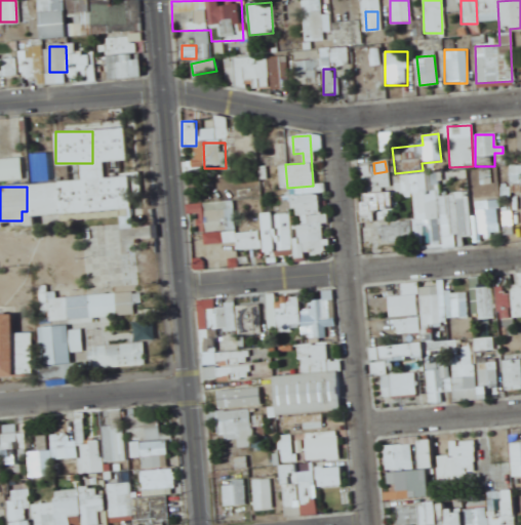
[(435,217),(435,191),(417,191),(417,196),(414,196),(414,218),(424,218),(424,217),(435,217)]
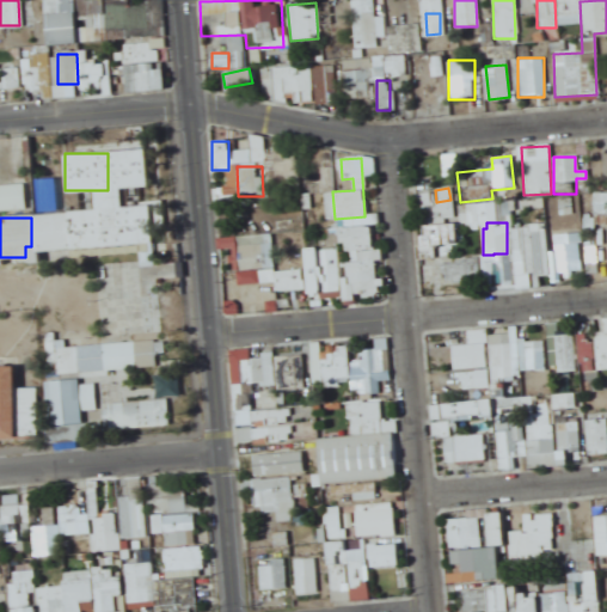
[(459,225),(421,225),(421,243),(459,243),(459,225)]
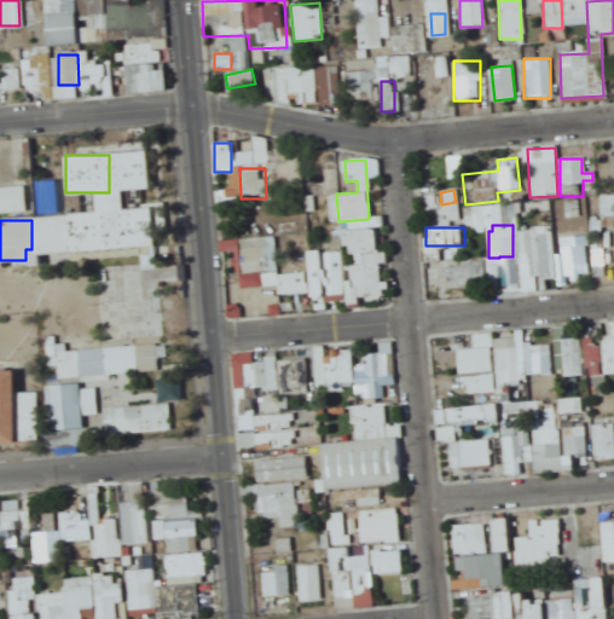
[(266,268),(265,259),(274,256),(273,246),(271,246),(270,239),(239,244),(244,272),(266,268)]
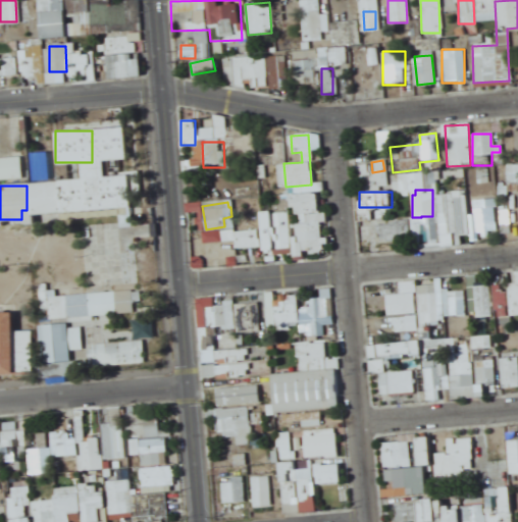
[(261,249),(288,249),(288,211),(261,211),(261,249)]
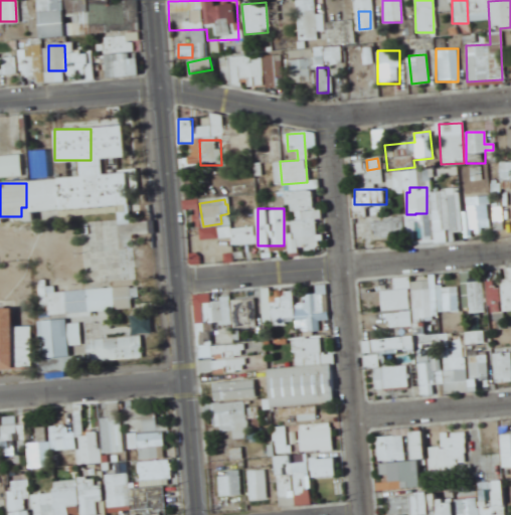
[(370,218),(370,238),(402,238),(402,218),(370,218)]
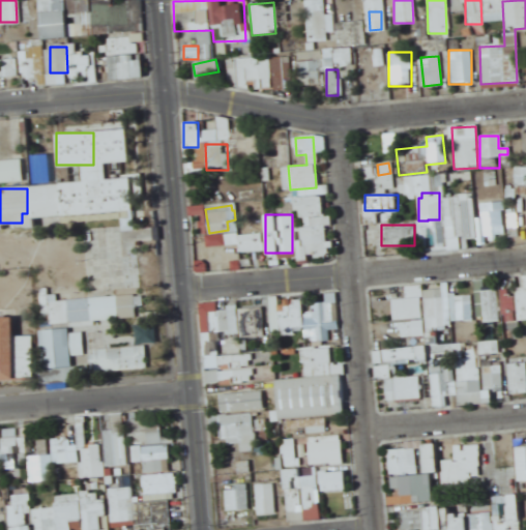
[(261,251),(261,235),(238,235),(238,238),(250,238),(250,251),(261,251)]
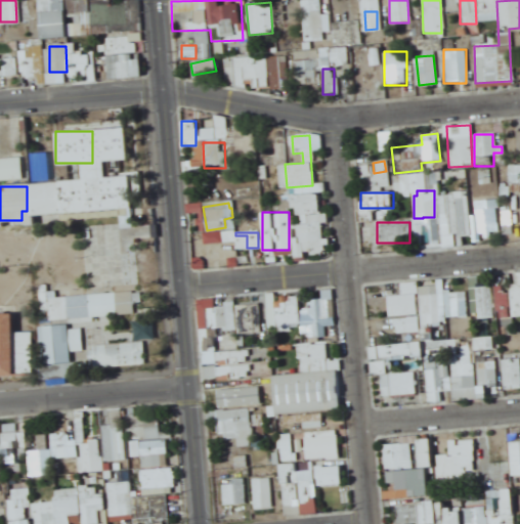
[(519,315),(519,271),(511,272),(511,284),(492,285),(492,286),(475,287),(477,318),(494,317),(519,315)]
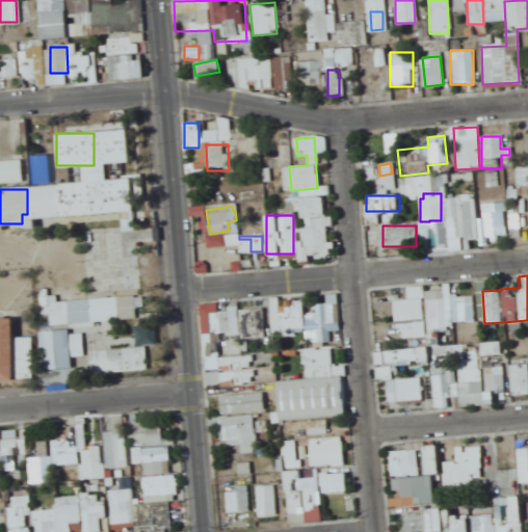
[(393,320),(424,318),(425,330),(445,328),(443,291),(406,293),(407,299),(392,301),(393,320)]
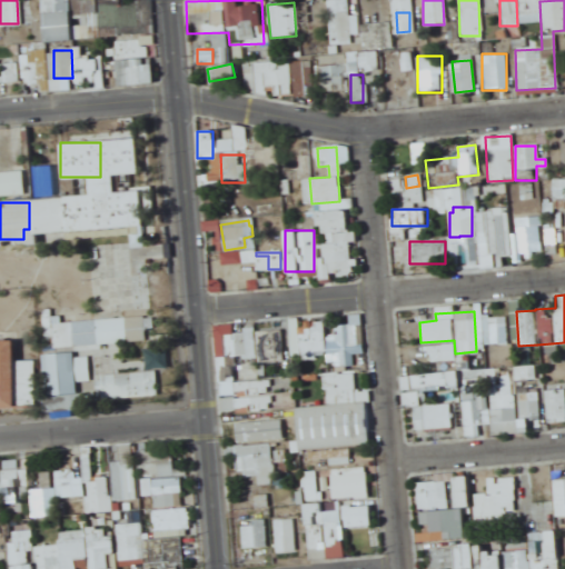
[(52,347),(145,342),(142,317),(51,321),(52,347)]
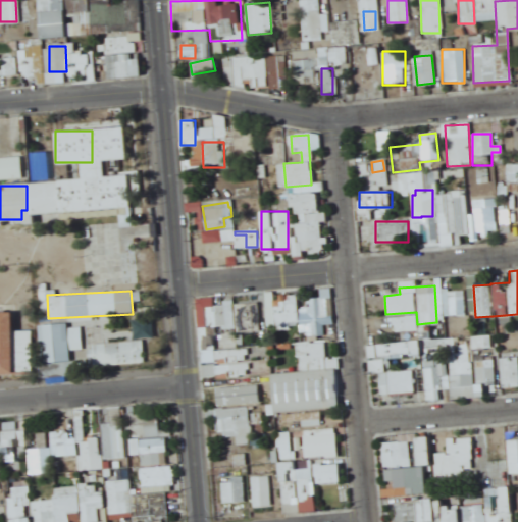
[(465,316),(465,291),(442,291),(442,316),(465,316)]
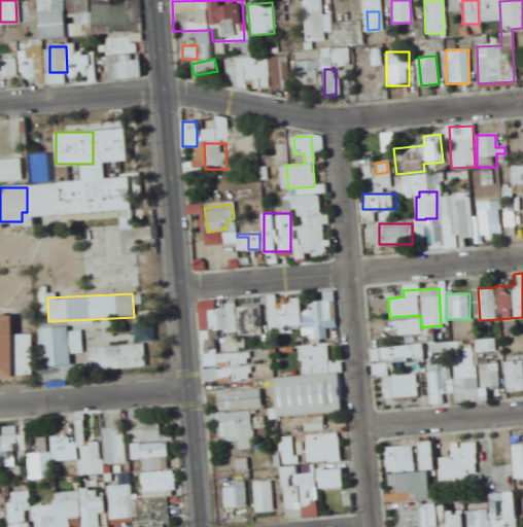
[(39,327),(40,365),(71,364),(70,354),(81,353),(80,330),(67,330),(67,327),(39,327)]
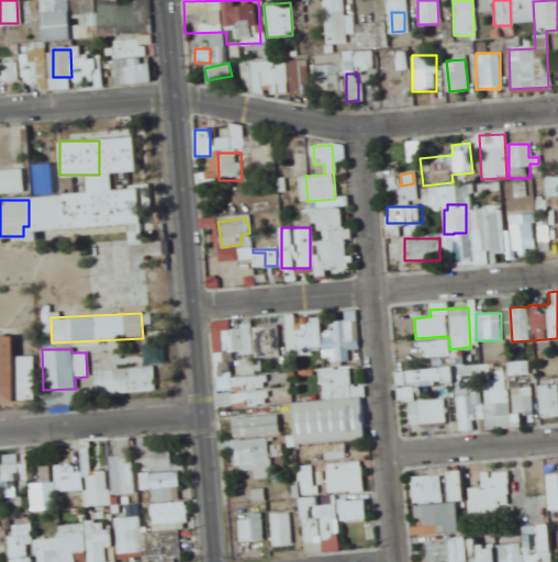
[(229,358),(230,374),(254,373),(254,357),(229,358)]
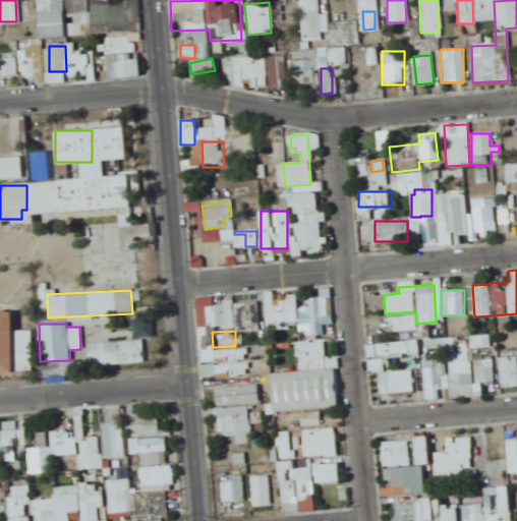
[(423,390),(446,389),(443,339),(420,340),(423,390)]
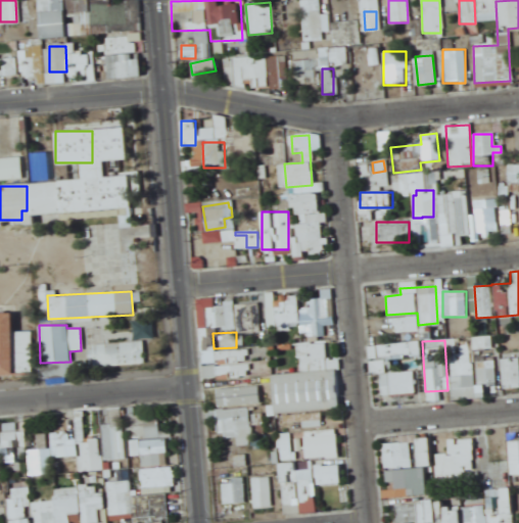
[(143,342),(90,343),(90,366),(143,364),(143,342)]
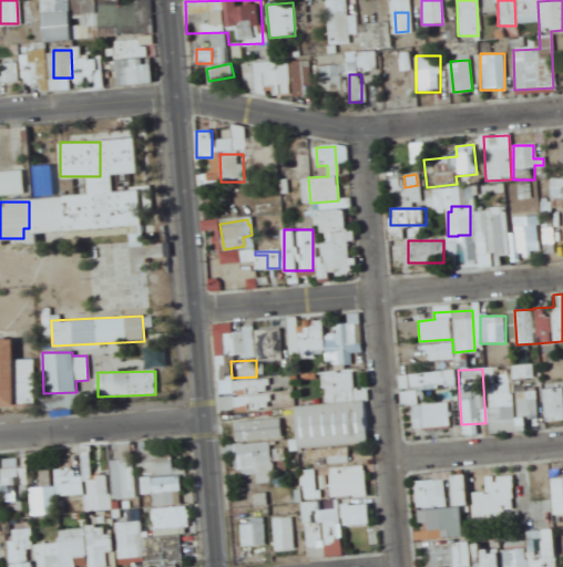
[(352,390),(352,371),(321,371),(321,390),(352,390)]
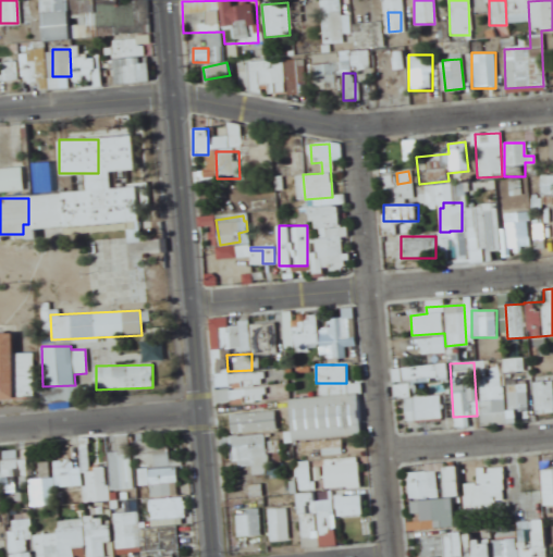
[(533,413),(552,413),(552,381),(533,381),(533,413)]
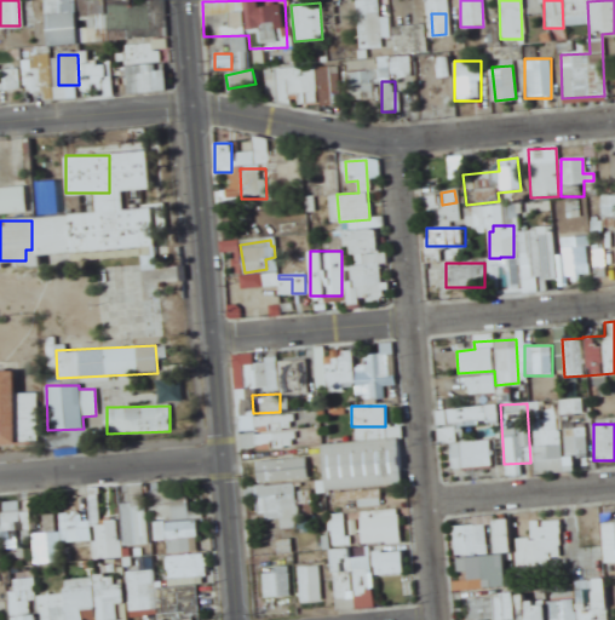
[(450,468),(494,468),(494,441),(450,441),(450,468)]
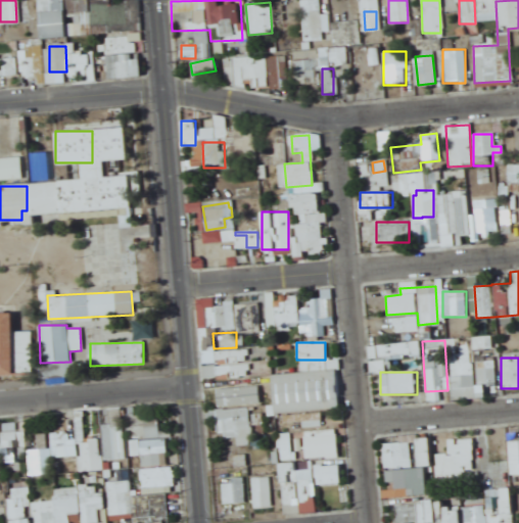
[(217,407),(260,405),(258,386),(216,388),(217,407)]
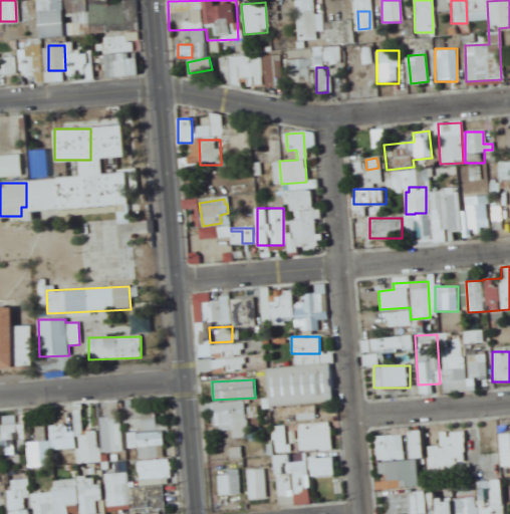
[(277,407),(277,422),(314,422),(314,407),(277,407)]
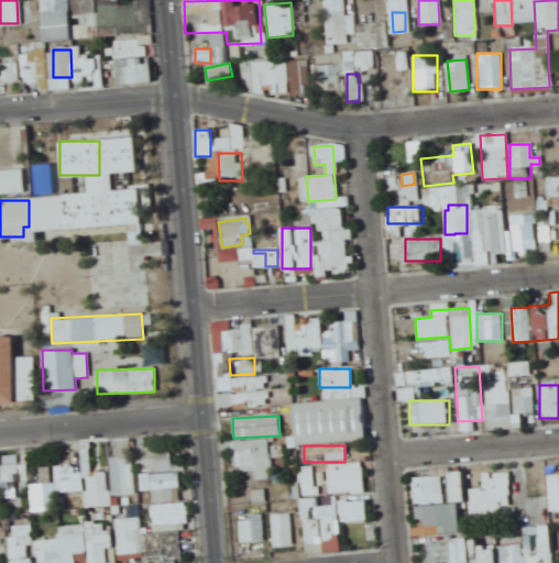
[(133,455),(111,455),(111,495),(133,495),(133,455)]
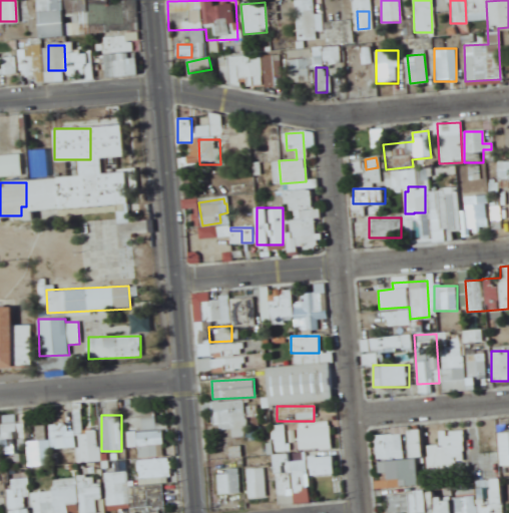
[(0,454),(23,454),(23,421),(0,421),(0,454)]
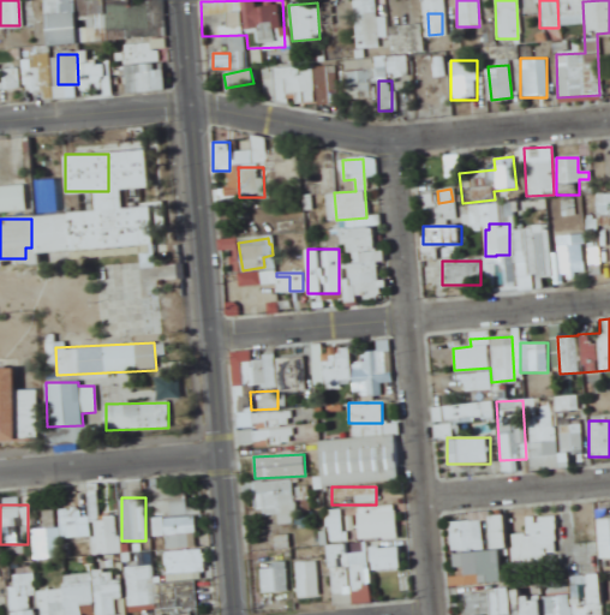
[(358,539),(394,539),(394,507),(358,507),(358,539)]
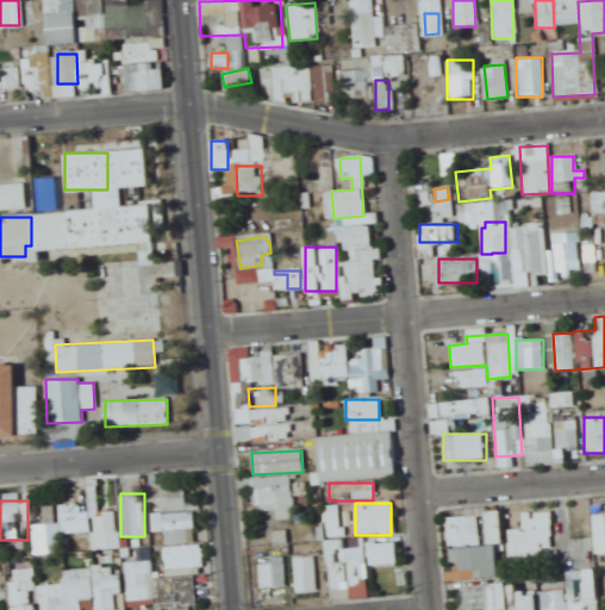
[(42,506),(42,523),(31,524),(31,554),(60,553),(60,537),(88,536),(87,504),(42,506)]
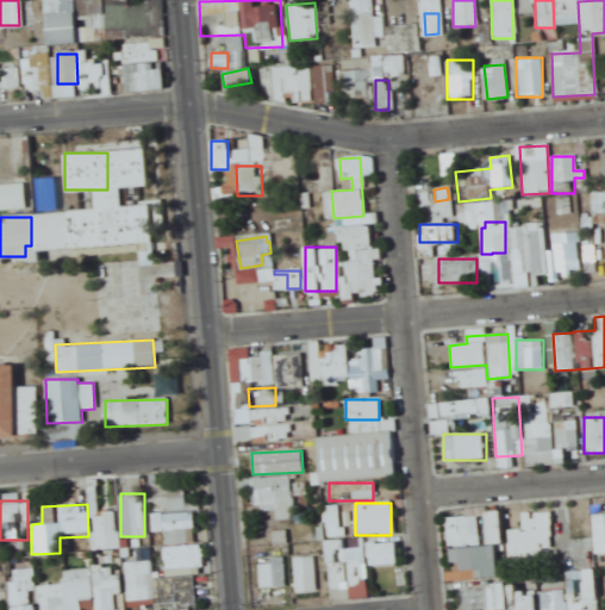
[(155,530),(164,530),(164,534),(193,530),(191,512),(153,516),(155,530)]
